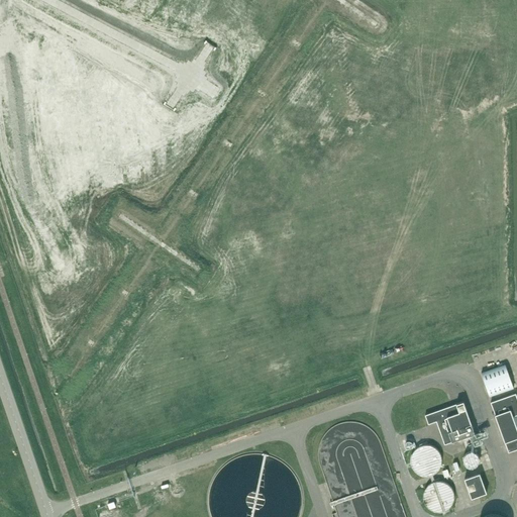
[(496,394),(515,388),(507,367),(488,373),(496,394)]
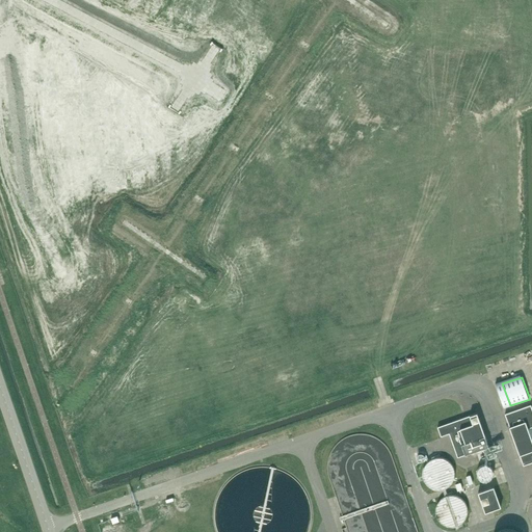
[(485,400),(471,404),(473,410),(487,405),(485,400)]
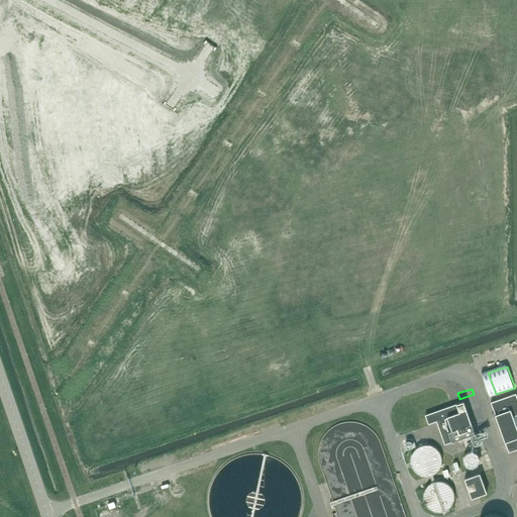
[(516,397),(515,393),(491,401),(509,451),(516,447),(516,426),(513,415),(516,414),(516,397)]
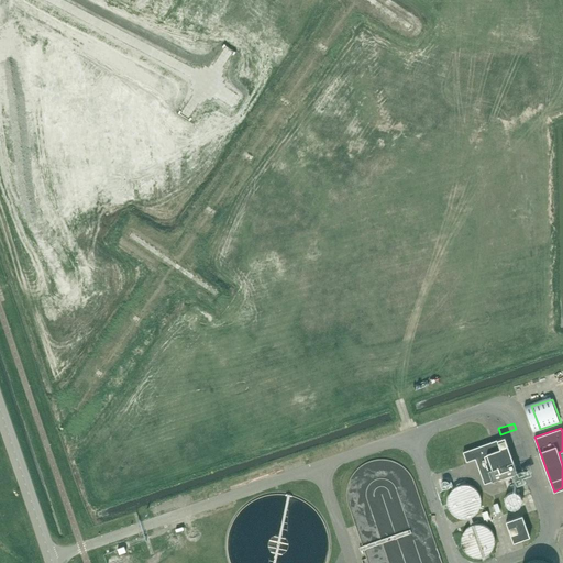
[(517,472),(505,437),(463,451),(466,462),(476,459),(484,483),(514,473),(515,479),(531,474),(529,467),(517,472)]
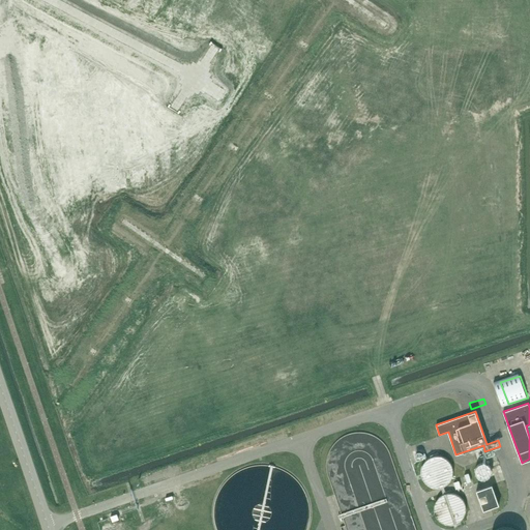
[(428,457),(440,452),(436,442),(423,446),(428,457)]
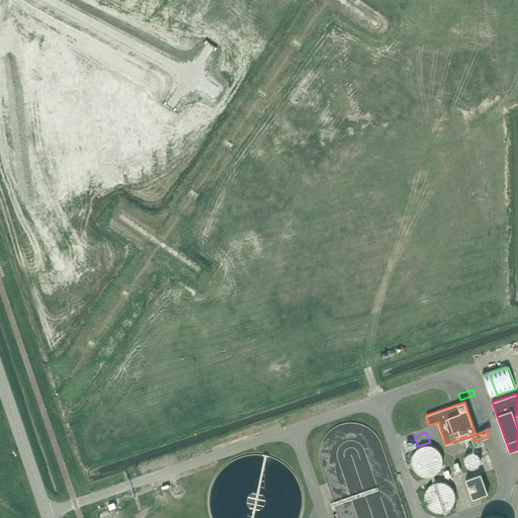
[(440,462),(440,459),(440,457),(439,454),(438,452),(436,449),(434,447),(432,446),(429,446),(426,445),(423,446),(421,446),(419,447),(416,449),(413,453),(412,456),(412,459),(412,462),(413,464),(414,466),(416,469),(417,470),(421,472),(424,473),(428,473),(430,473),(432,472),(436,470),(437,468),(439,465),(440,462)]
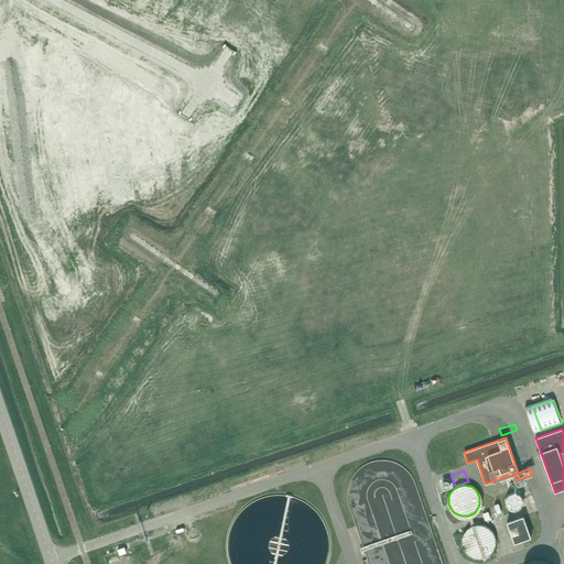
[(519,494),(518,494),(516,494),(514,492),(513,494),(511,494),(510,494),(509,495),(508,496),(507,497),(506,499),(506,500),(506,502),(506,503),(506,505),(507,507),(508,508),(509,509),(510,510),(511,510),(513,511),(514,511),(517,511),(518,510),(519,510),(520,509),(521,508),(522,507),(523,505),(523,503),(523,502),(523,500),(523,499),(522,497),(521,496),(520,495),(519,494)]
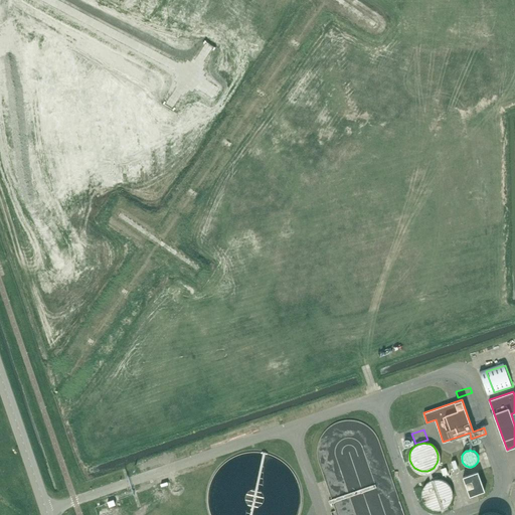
[(485,490),(478,471),(463,476),(469,496),(485,490)]
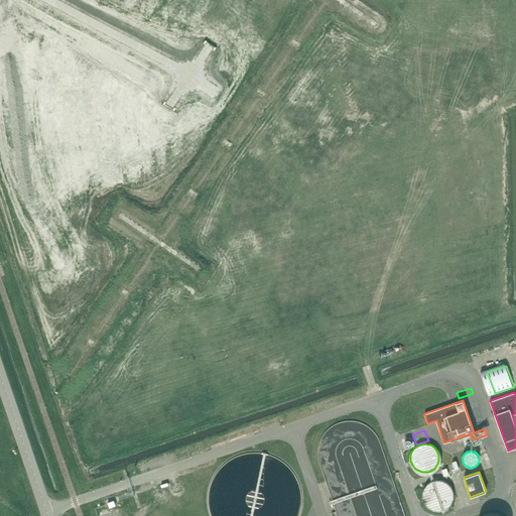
[(450,497),(450,494),(450,492),(449,490),(448,488),(447,486),(446,484),(443,483),(440,482),(438,481),(436,481),(433,482),(431,483),(428,485),(427,486),(425,489),(425,491),(424,494),(425,498),(426,500),(427,502),(428,504),(431,506),(436,507),(438,507),(440,507),(443,506),(446,504),(447,502),(449,499),(450,497)]
